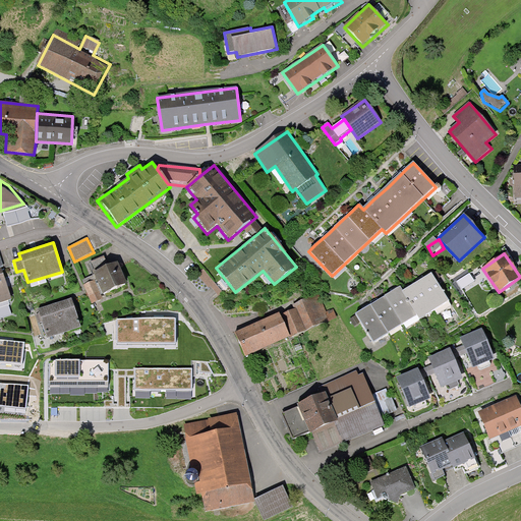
[(117,262),(91,272),(95,281),(83,285),(92,304),(103,300),(101,296),(126,285),(117,262)]
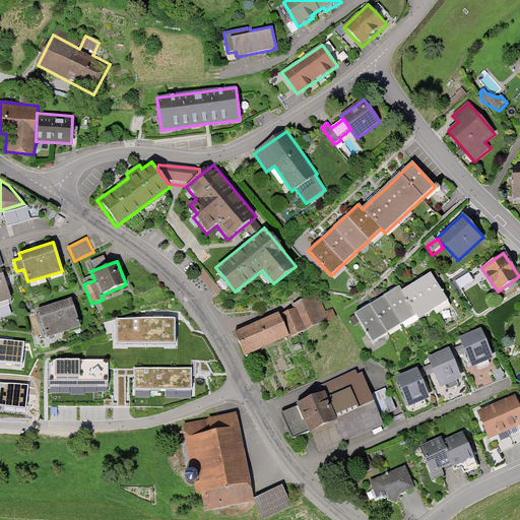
[(456,280),(463,291),(476,283),(469,272),(456,280)]
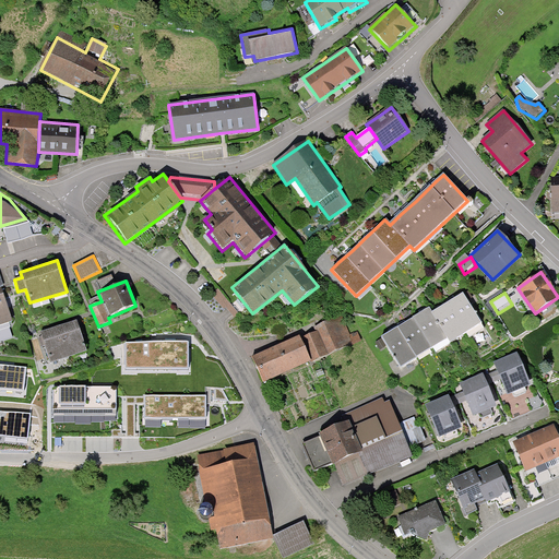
[(0,325),(12,322),(2,294),(0,294),(0,325)]
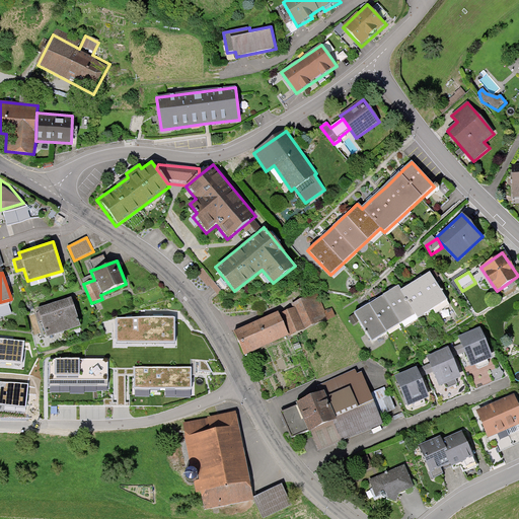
[(361,309),(354,314),(371,342),(415,314),(417,318),(447,299),(430,273),(422,278),(412,284),(401,291),(398,286),(389,291),(376,300),(361,309)]
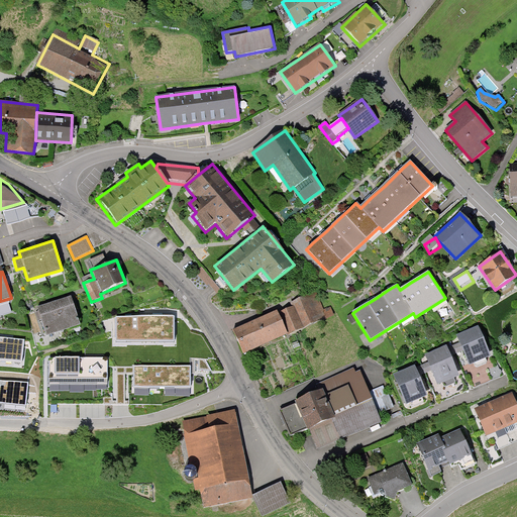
[(277,311),(232,330),(243,355),(334,316),(330,307),(322,310),(315,294),(289,305),(291,308),(278,313),(277,311)]
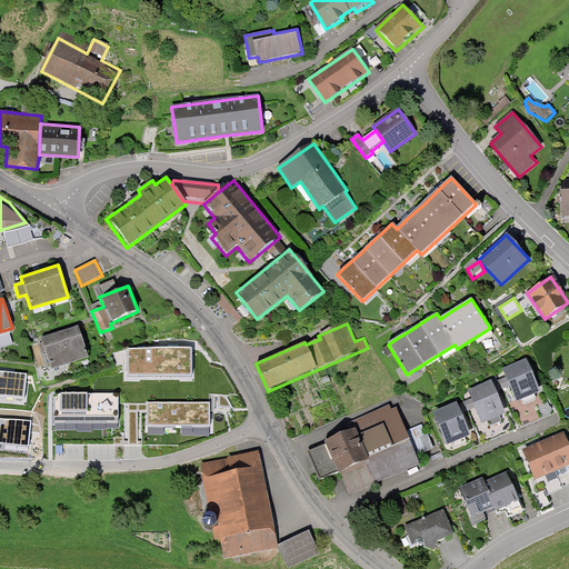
[(76,327),(40,338),(50,369),(87,357),(76,327)]
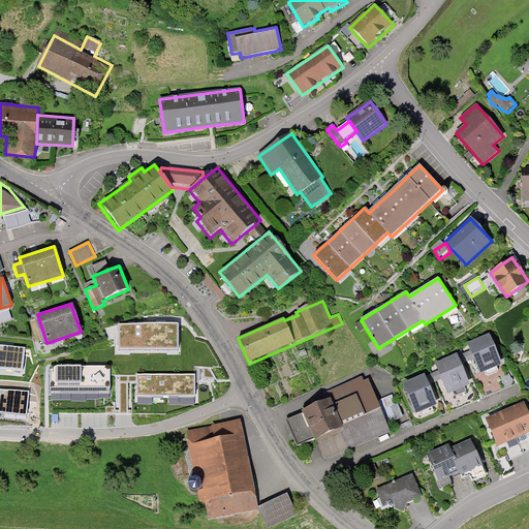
[(163,327),(119,327),(119,349),(178,348),(178,327),(163,327)]
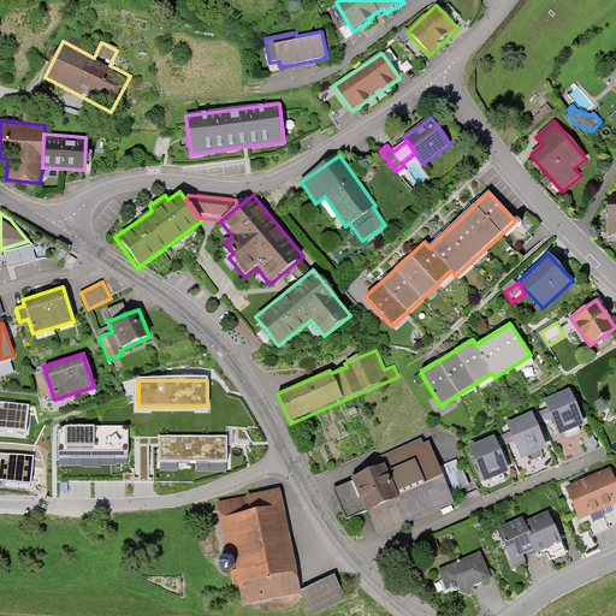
[(569,390),(543,401),(558,437),(584,425),(569,390)]
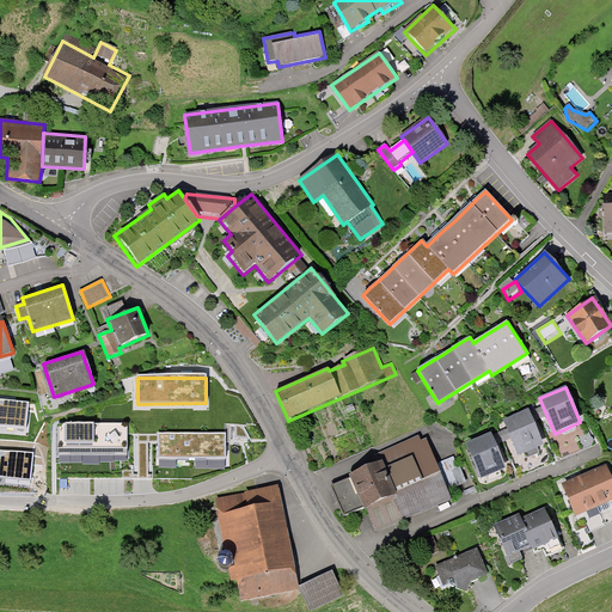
[(0,428),(26,432),(30,405),(0,401),(0,428)]
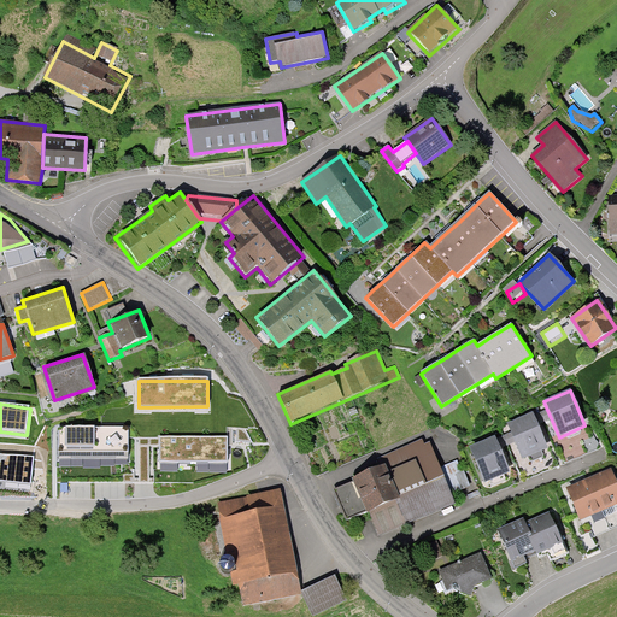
[(533,413),(506,424),(522,460),(548,450),(533,413)]
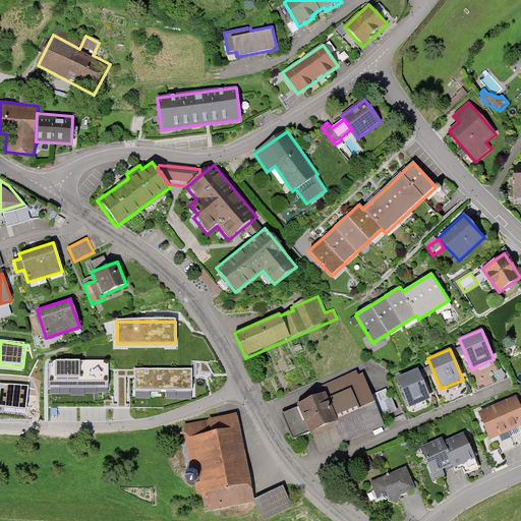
[(64,362),(50,362),(50,387),(107,387),(107,361),(64,362)]
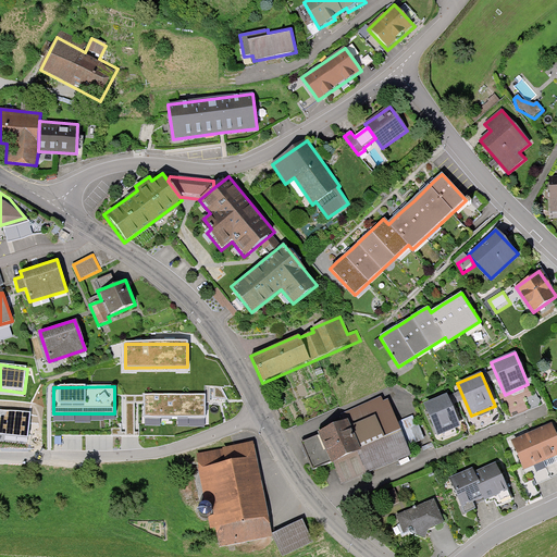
[(206,395),(144,395),(144,403),(144,418),(206,418),(206,401),(206,395)]
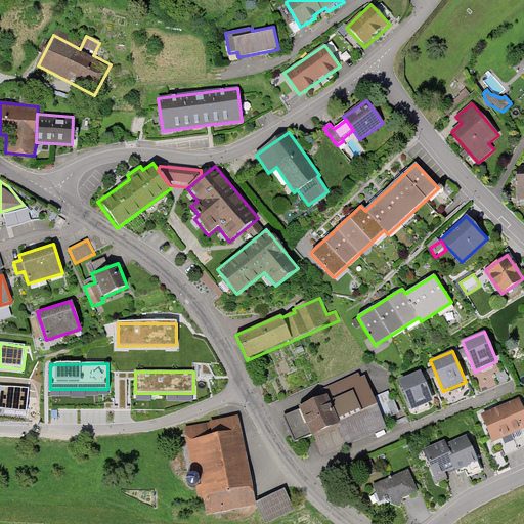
[(420,372),(398,381),(411,411),(433,402),(420,372)]
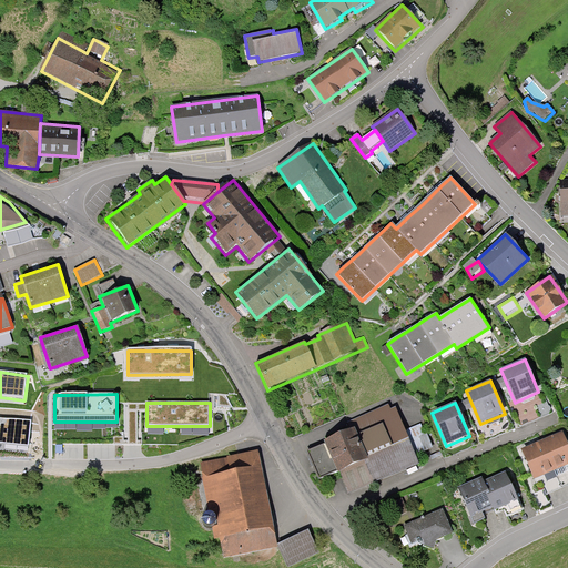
[(340,433),(323,440),(336,472),(340,470),(350,494),(419,465),(394,405),(337,429),(340,433)]
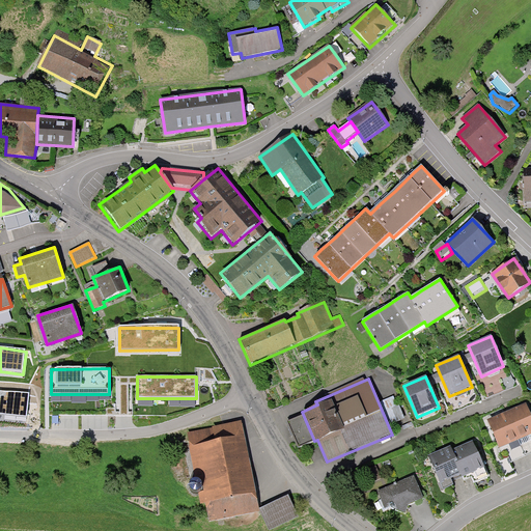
[(32,393),(0,389),(0,415),(30,419),(32,393)]
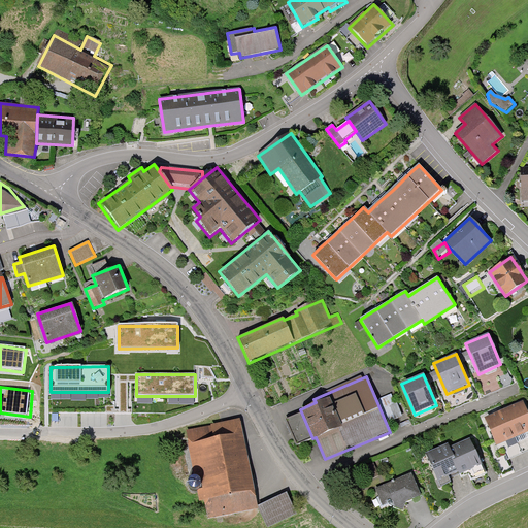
[(389,422),(403,417),(397,402),(384,406),(389,422)]
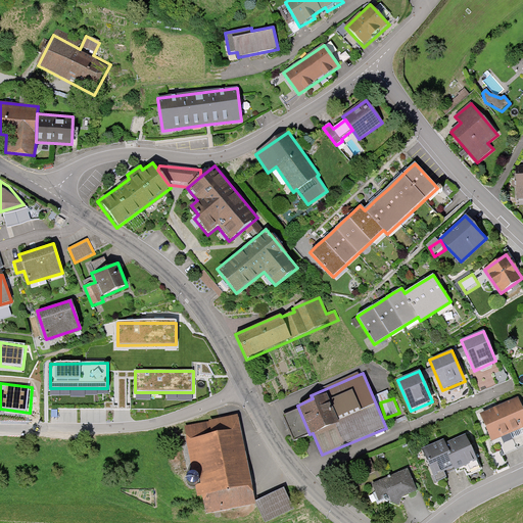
[(522,409),(518,398),(480,415),(491,441),(503,436),(519,430),(522,428),(522,409)]
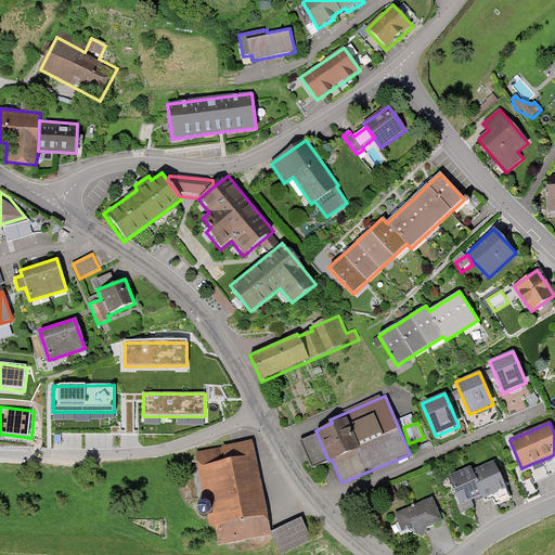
[(318,439),(302,446),(315,473),(331,466),(318,439)]
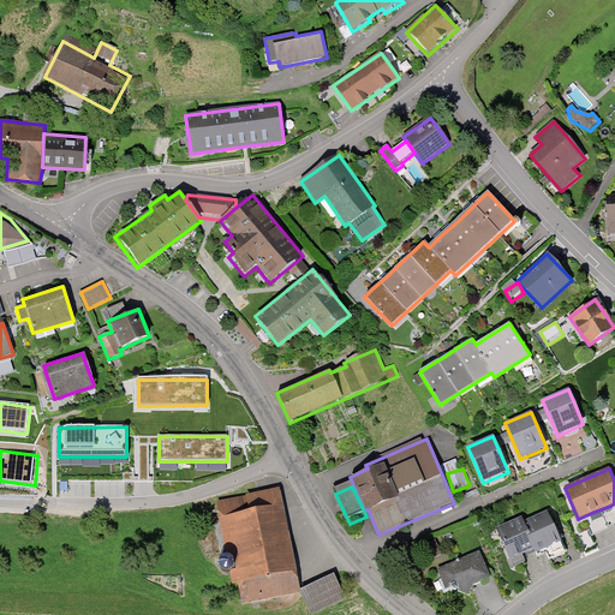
[(279,488),(214,500),(230,584),(238,583),(243,603),(299,592),(279,488)]
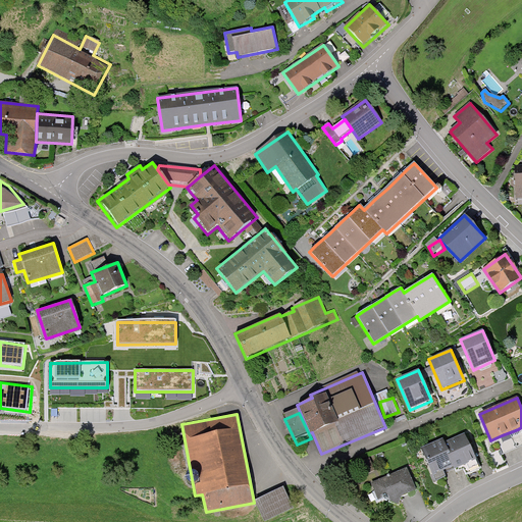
[(444,437),(420,448),(434,481),(447,476),(445,473),(449,472),(455,469),(456,472),(464,469),(467,474),(481,468),(465,431),(445,440),(444,437)]
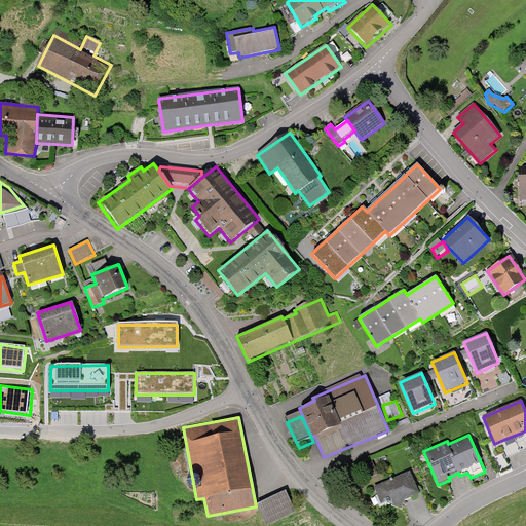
[(373,461),(361,467),(366,479),(378,473),(373,461)]
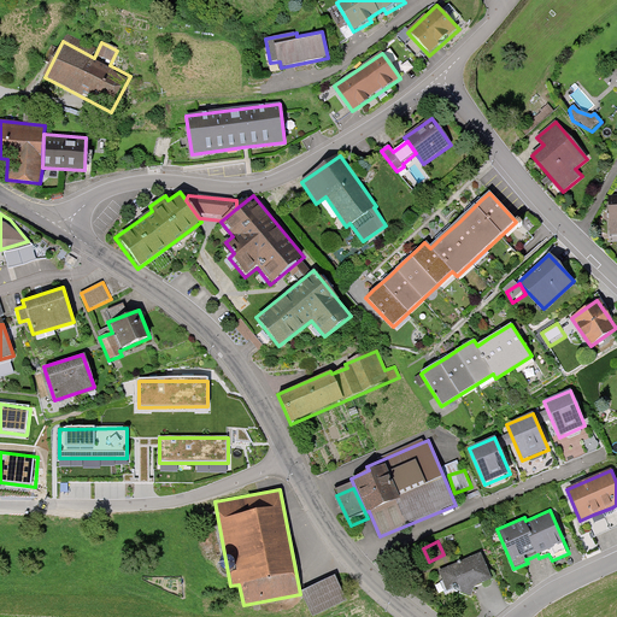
[(480,553),(439,570),(447,593),(456,591),(470,597),(474,587),(491,580),(480,553)]
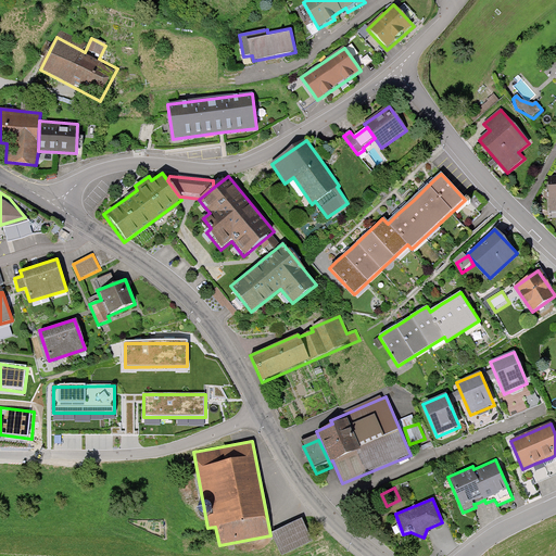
[(301,519),(270,533),(280,555),(282,555),(312,543),(301,519)]
